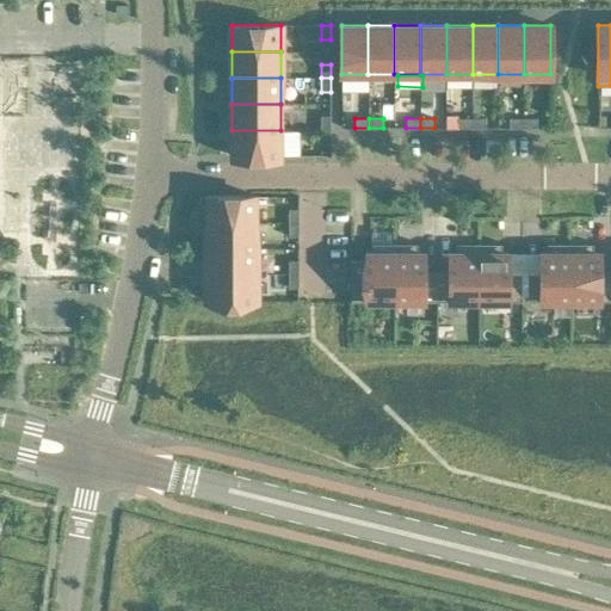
[(471,128),(471,118),(458,118),(458,128),(471,128)]
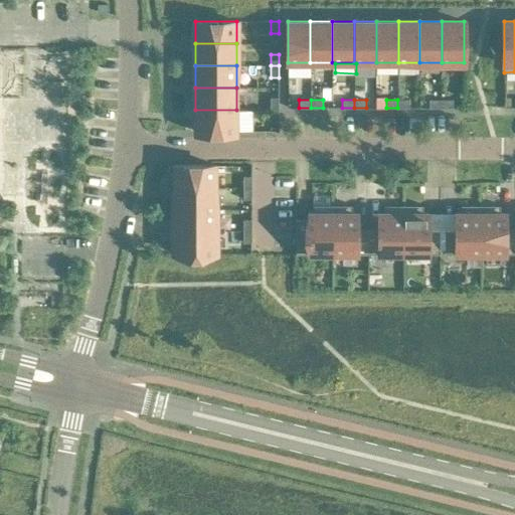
[(409,100),(397,100),(397,108),(409,108),(409,100)]
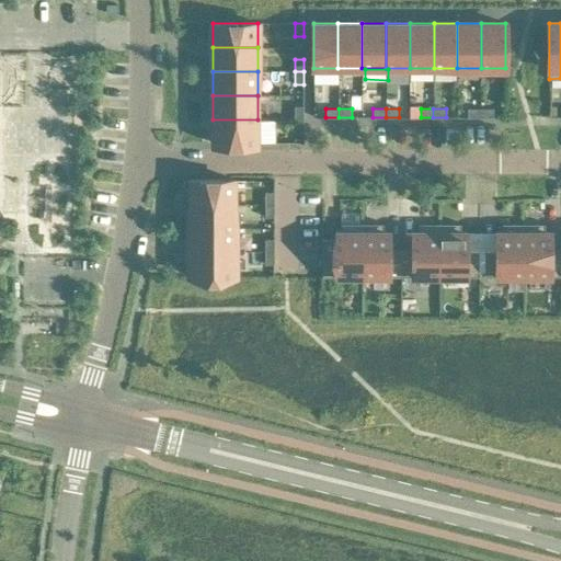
[(480,117),(481,109),(468,109),(468,117),(480,117)]
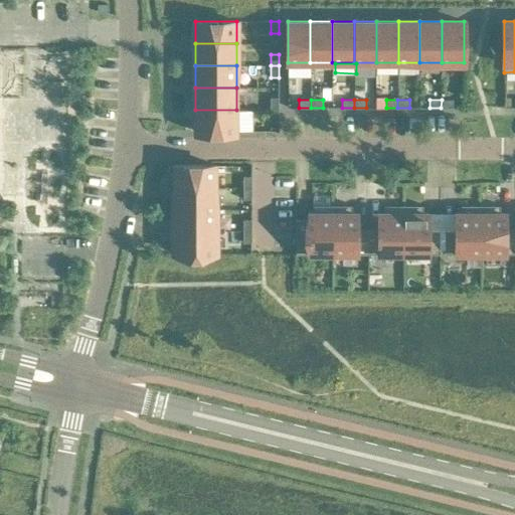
[(453,100),(442,100),(441,108),(453,108),(453,100)]
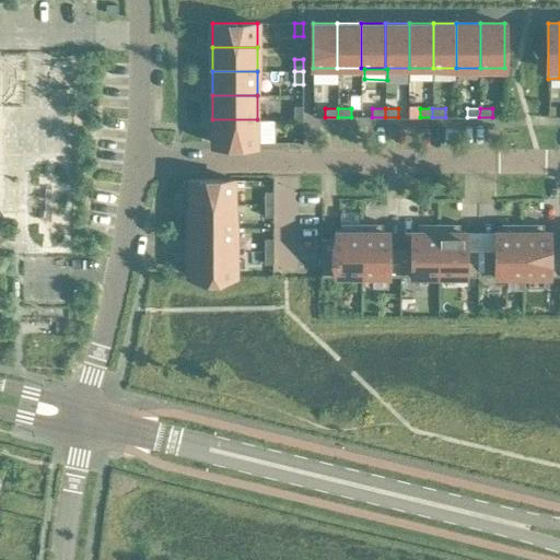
[(303,118),(294,118),(294,131),(303,131),(303,118)]
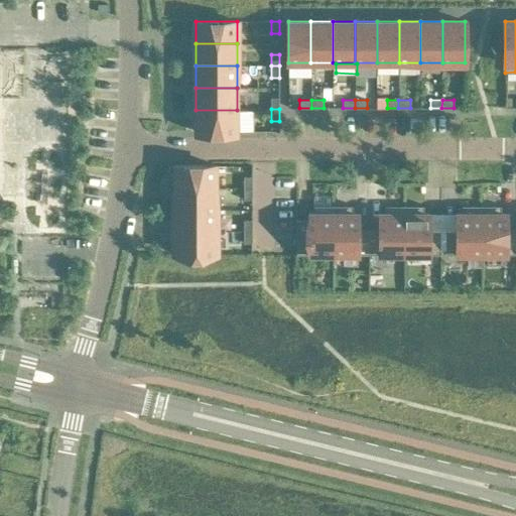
[(237,110),(196,110),(196,132),(237,132),(237,110)]
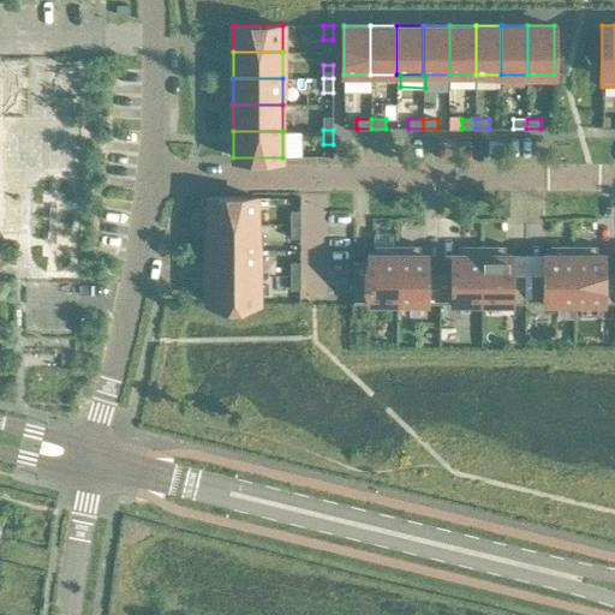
[(208,197),(208,224),(257,224),(257,197),(208,197)]
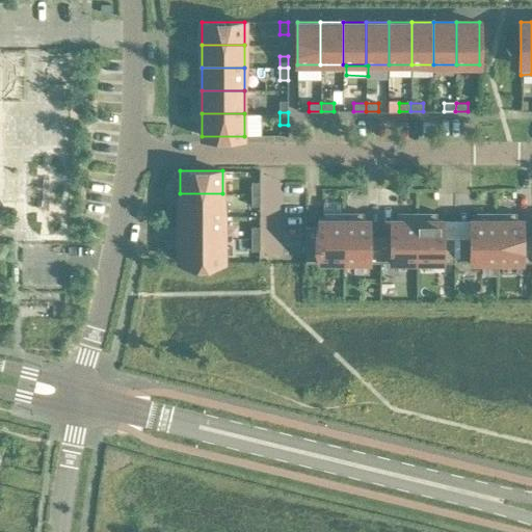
[(251,182),(251,194),(260,194),(260,182),(251,182)]
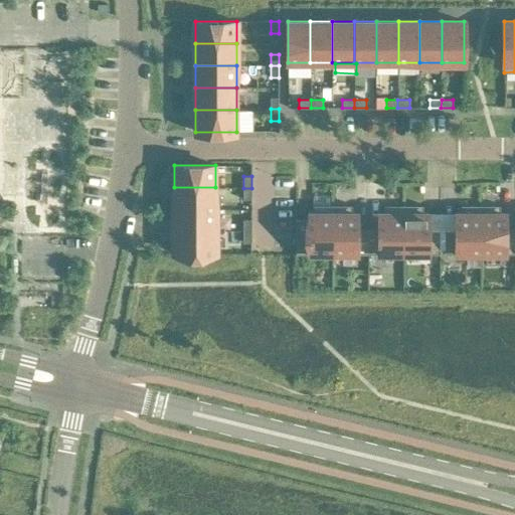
[(174,209),(215,209),(215,187),(174,187),(174,209)]
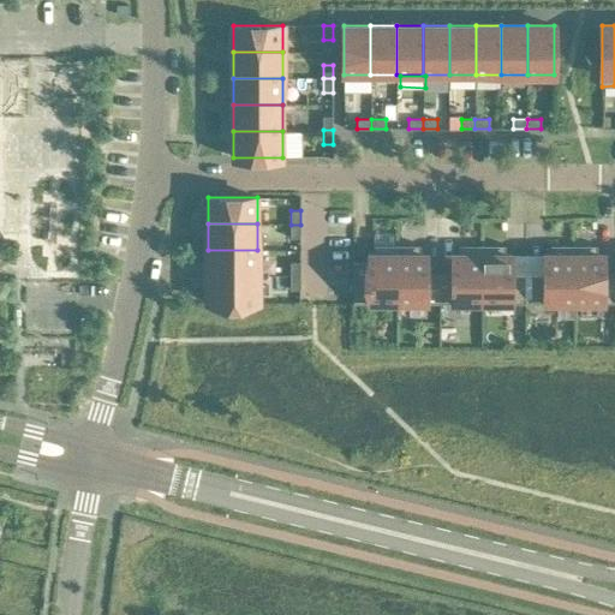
[(300,225),(291,225),(291,238),(300,238),(300,225)]
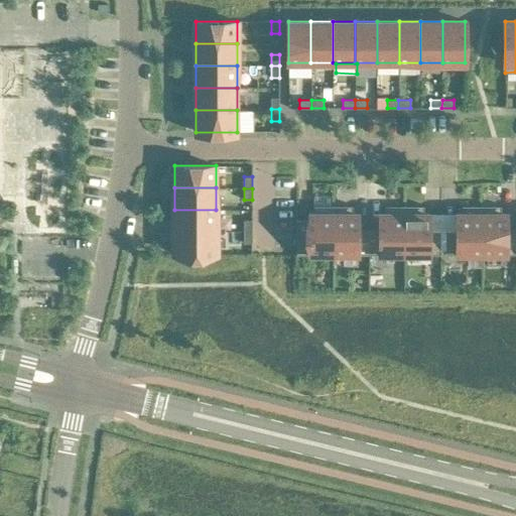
[(334,254),(334,206),(313,206),(313,213),(309,213),(309,220),(296,220),(296,254),(334,254)]
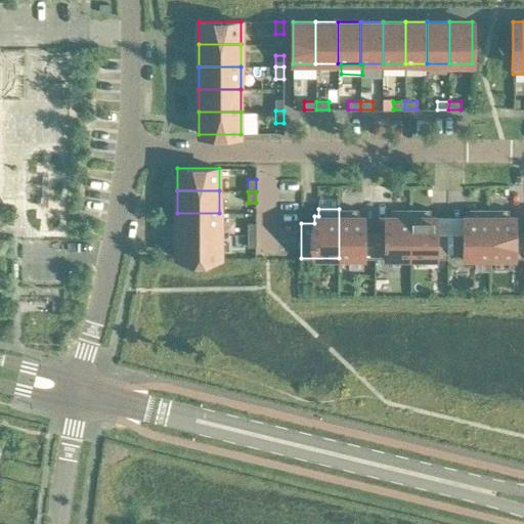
[(339,209),(339,258),(374,258),(375,233),(362,233),(362,216),(358,216),(358,209),(339,209)]
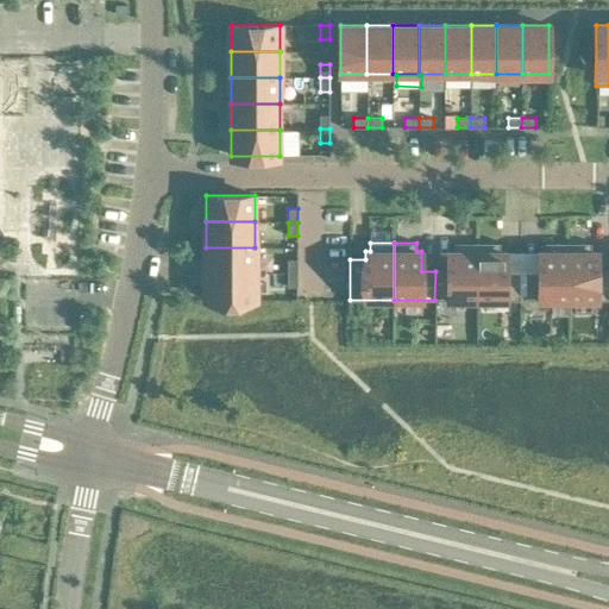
[(434,300),(477,301),(477,243),(454,243),(454,251),(449,251),(449,271),(435,271),(434,300)]
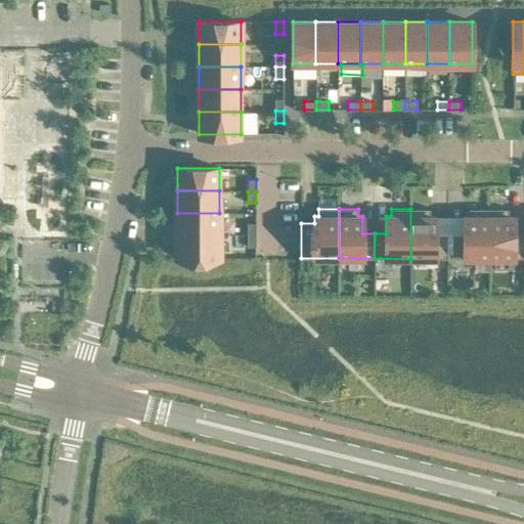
[(431,209),(410,209),(410,259),(447,259),(447,234),(435,234),(435,216),(430,216),(431,209)]
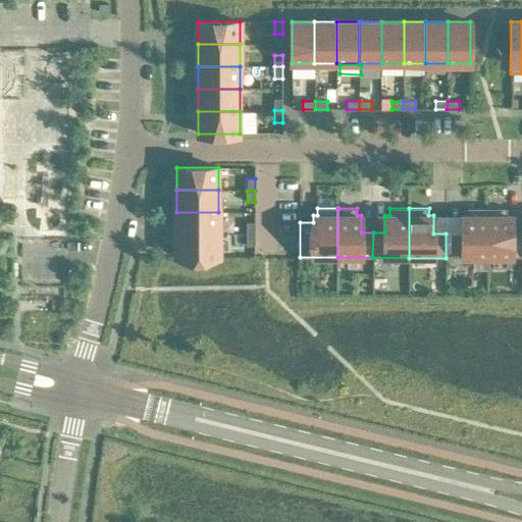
[(450,257),(486,257),(487,208),(467,208),(467,215),(463,215),(463,232),(450,232),(450,257)]
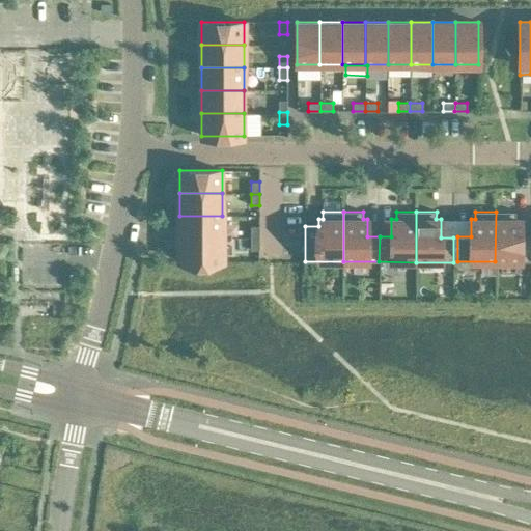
[(530,236),(520,236),(520,219),(515,219),(515,212),(496,212),(495,261),(530,261),(530,236)]
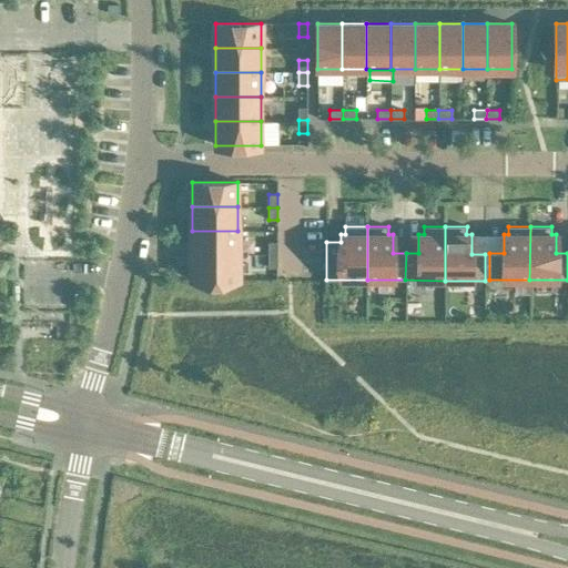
[(192,231),(192,255),(237,255),(237,231),(192,231)]
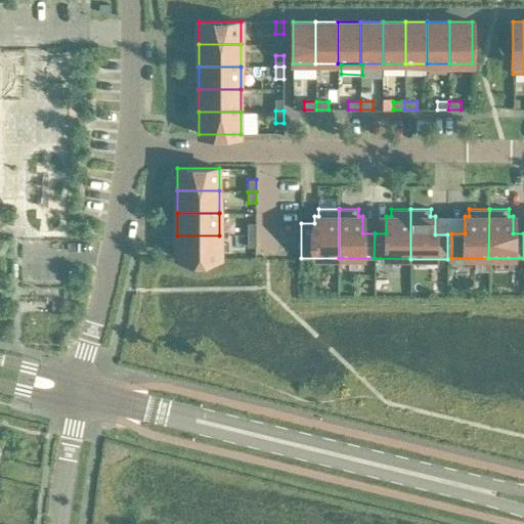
[(248,235),(256,235),(256,223),(248,223),(248,235)]
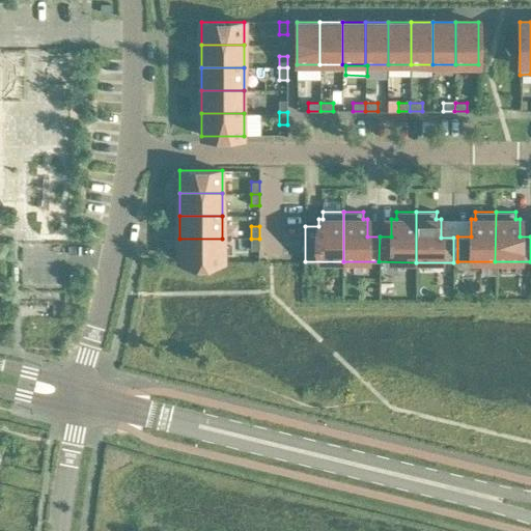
[(222,261),(222,239),(179,239),(179,261),(180,261),(222,261)]
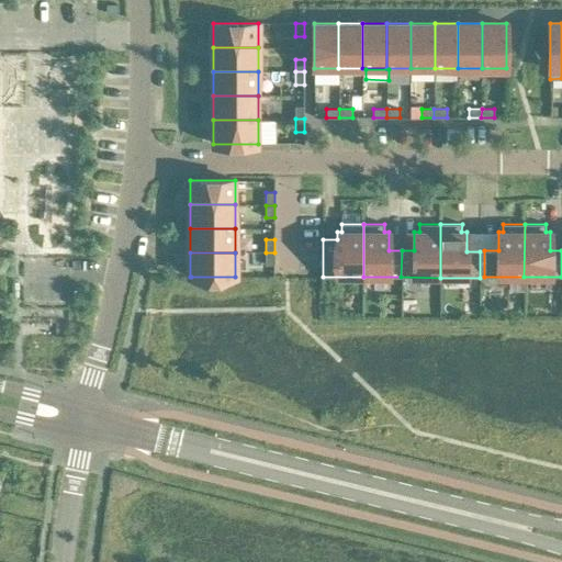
[(274,253),(266,253),(266,265),(274,265),(274,253)]
